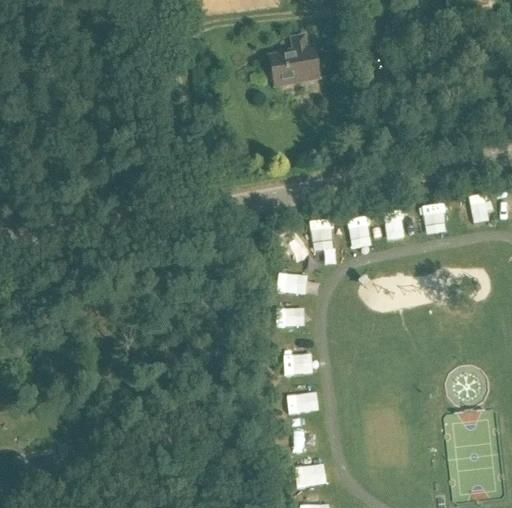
[(312,45),(308,46),(306,33),(289,35),(292,50),(269,54),(275,86),(319,77),(312,45)]
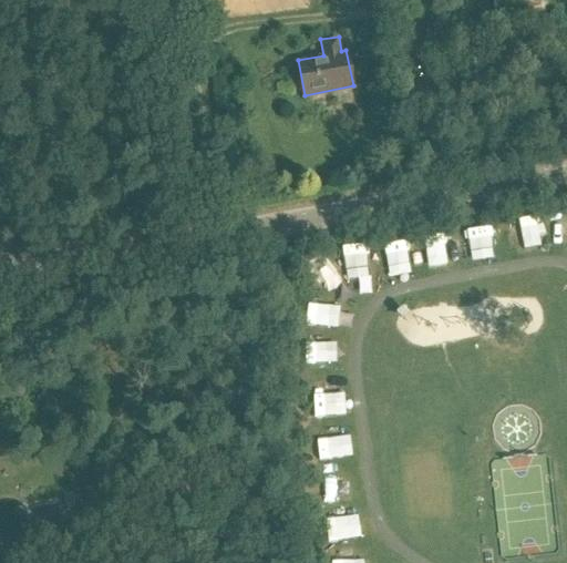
[(506,234),(532,233),(531,216),(505,218),(506,234)]
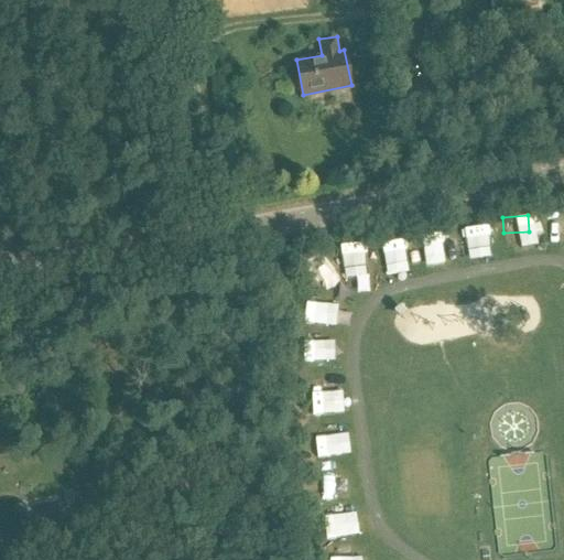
[(465,251),(488,246),(483,223),(459,227),(465,251)]
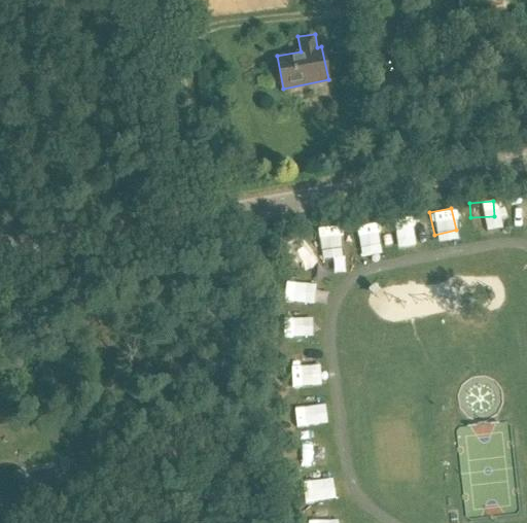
[(358,232),(360,248),(380,246),(378,229),(358,232)]
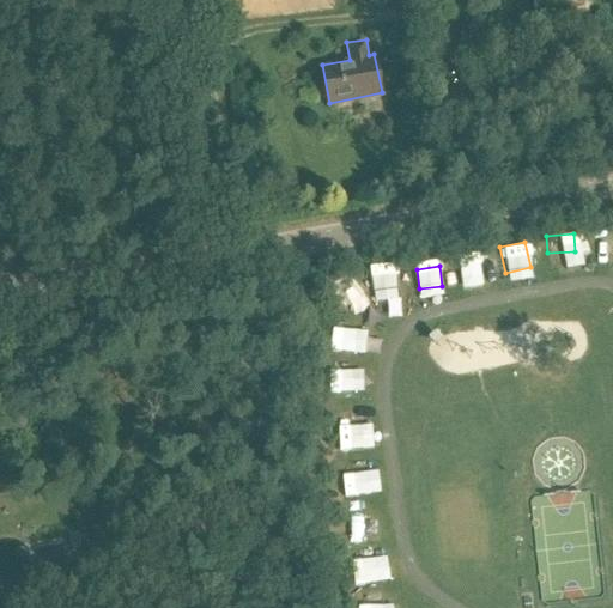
[(345,352),(358,352),(356,321),(343,322),(345,352)]
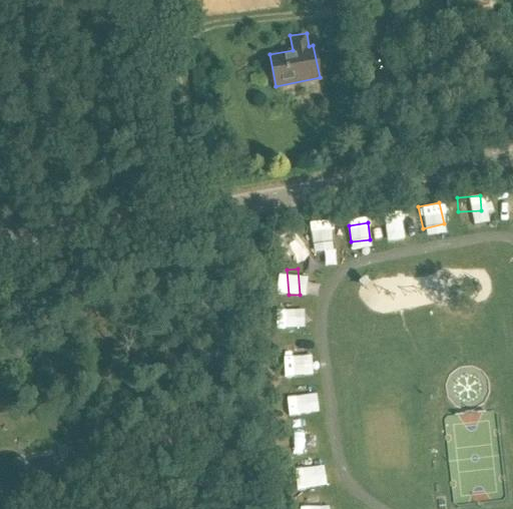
[(479,422),(478,405),(462,406),(463,423),(479,422)]
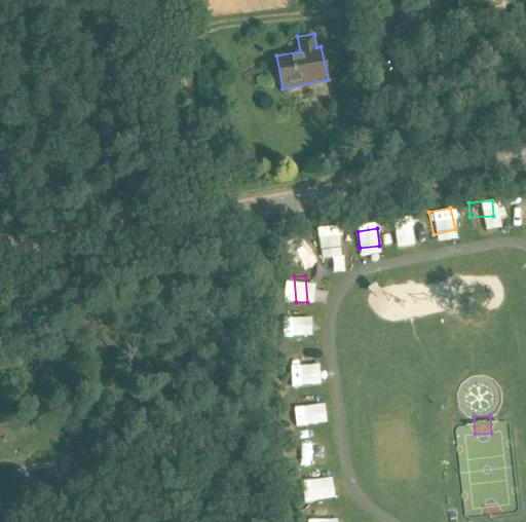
[(302,439),(302,462),(331,462),(331,440),(302,439)]
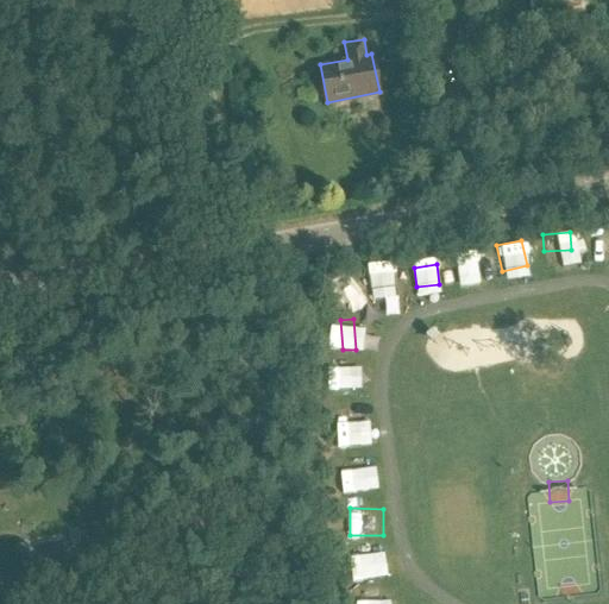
[(384,603),(384,591),(362,592),(362,603),(384,603)]
